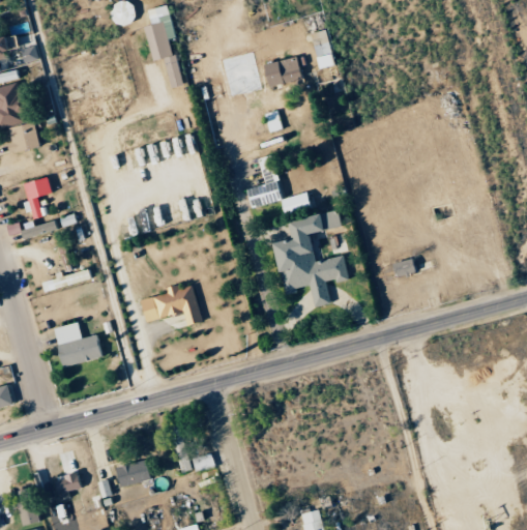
[(134,24),(134,1),(112,2),(112,25),(134,24)]
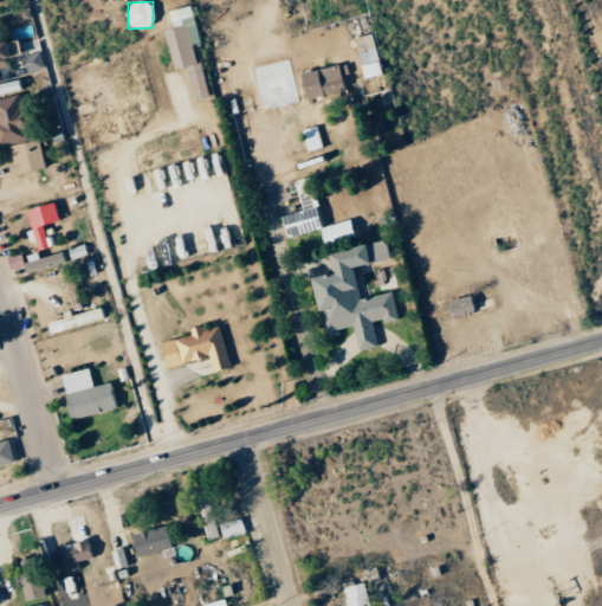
[(167,11),(172,28),(164,30),(173,70),(187,66),(194,101),(208,98),(201,63),(195,64),(192,44),(198,43),(189,6),(167,11)]
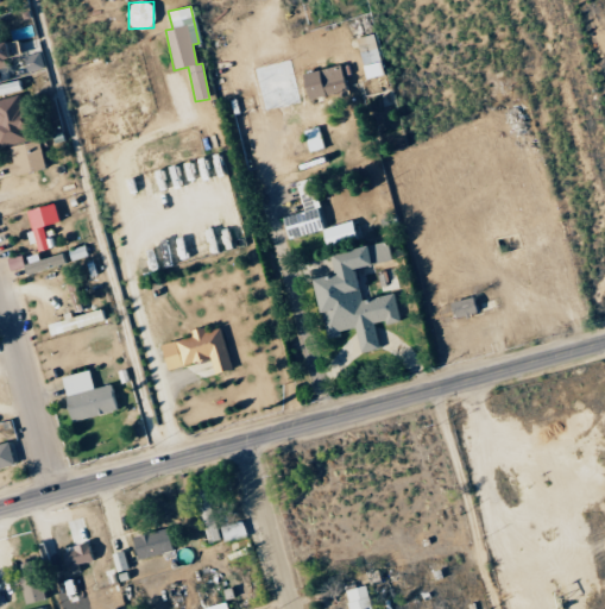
[(379,61),(372,33),(355,38),(363,66),(379,61)]
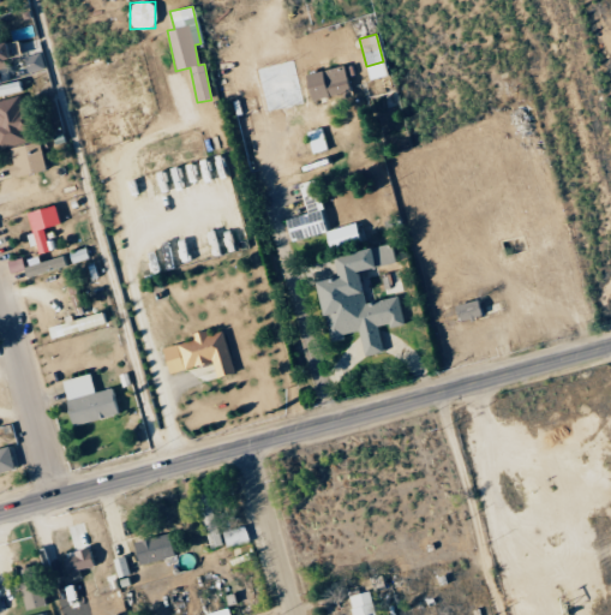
[(0,84),(9,83),(5,63),(15,60),(11,43),(0,46),(0,84)]
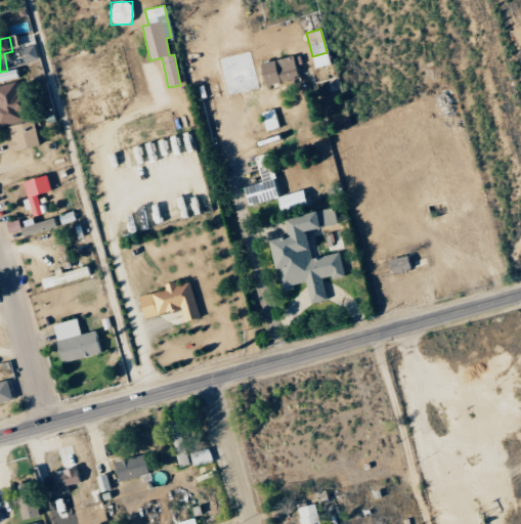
[(20,48),(24,62),(37,59),(34,46),(20,48)]
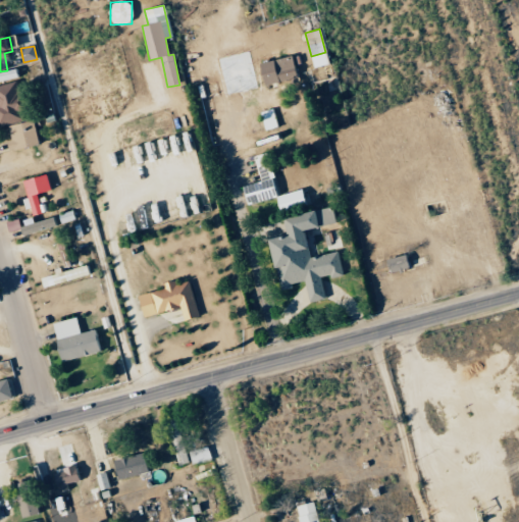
[(313,55),(315,68),(321,67),(322,76),(330,75),(328,53),(313,55)]
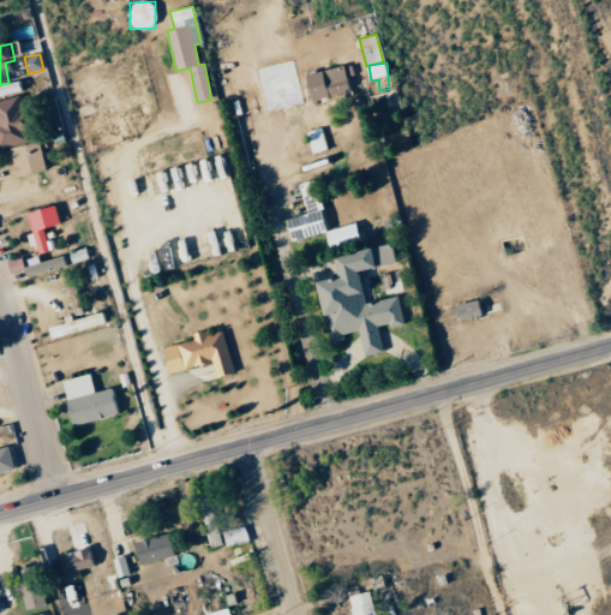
[(307,76),(315,102),(351,91),(343,65),(307,76)]
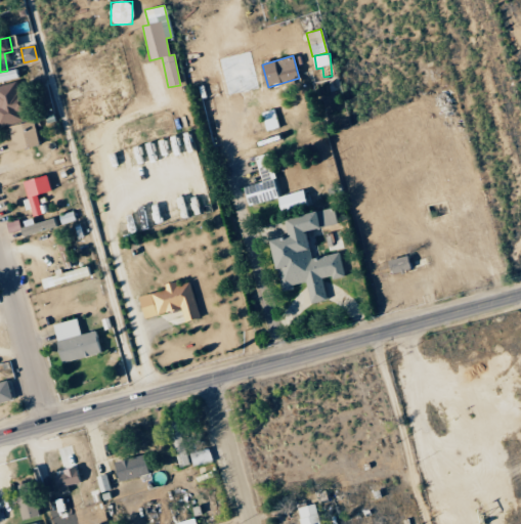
[(0,125),(30,119),(25,94),(19,95),(16,82),(0,85),(0,125)]
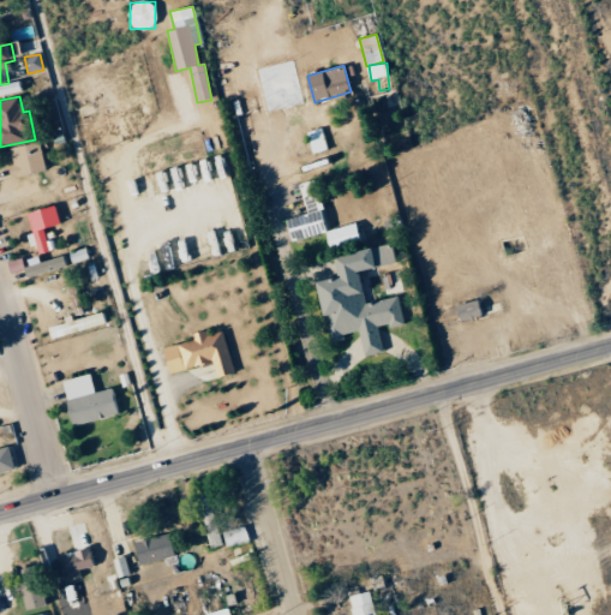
[(238,118),(243,137),(253,135),(249,115),(238,118)]
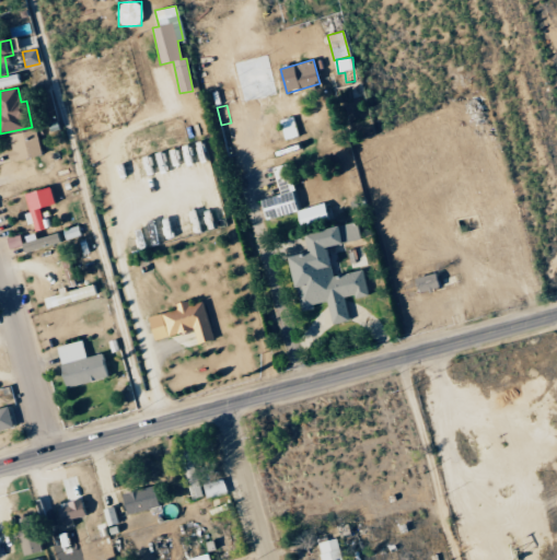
[(279,120),(285,140),(298,137),(292,117),(279,120)]
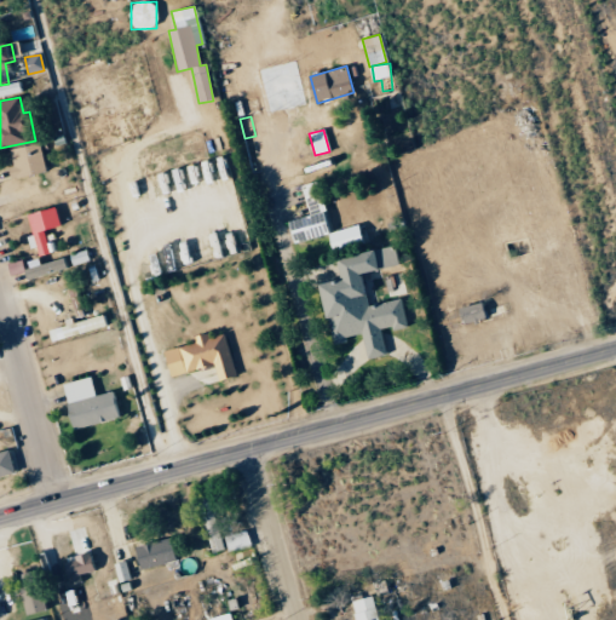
[(13,167),(10,168),(12,181),(46,172),(39,143),(10,150),(13,167)]
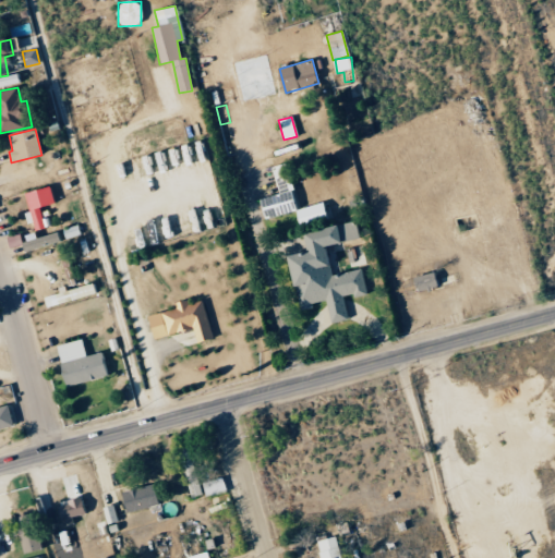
[(270,167),(278,194),(260,199),(265,219),(298,210),(285,164),(270,167)]
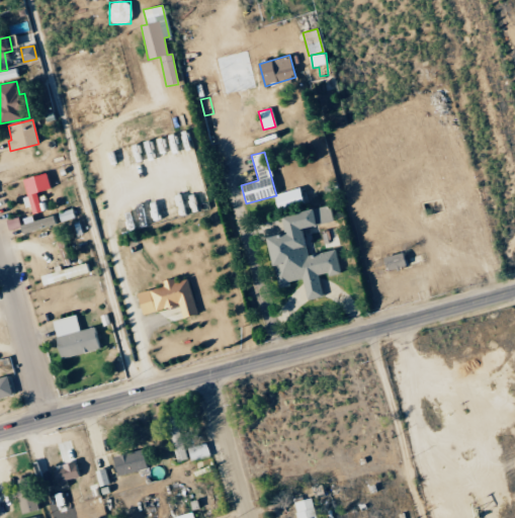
[(51,189),(47,174),(23,179),(27,196),(22,197),(25,207),(31,206),(32,213),(45,211),(39,192),(51,189)]
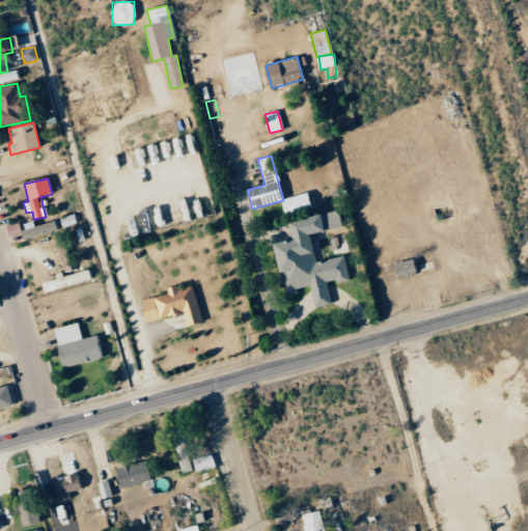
[(285,215),(312,206),(307,192),(281,200),(285,215)]
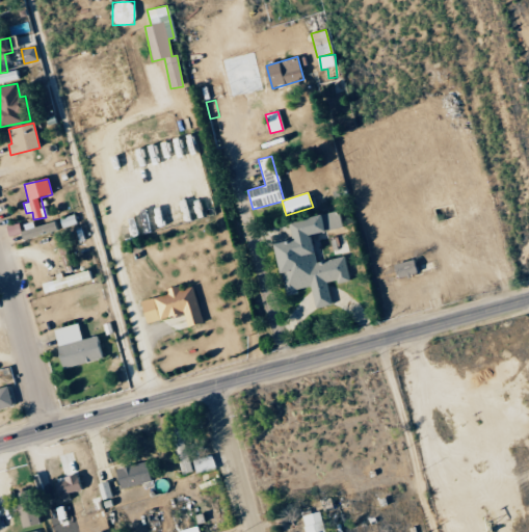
[(276,244),(285,293),(311,289),(314,309),(331,306),(326,284),(348,281),(344,257),(316,262),(311,235),(344,229),(341,212),(292,221),(296,240),(276,244)]
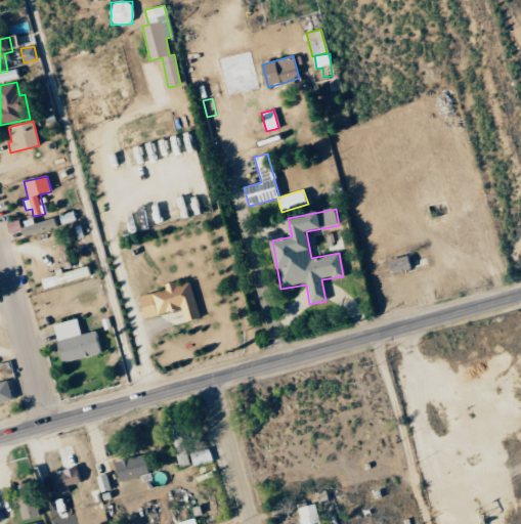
[(22,227),(24,236),(55,226),(52,218),(22,227)]
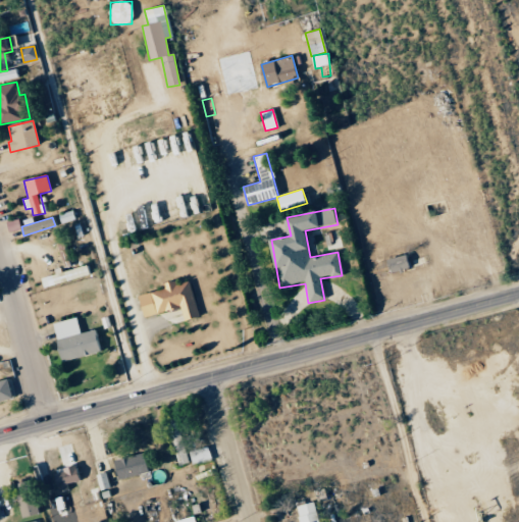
[(391,273),(411,268),(407,254),(386,260),(391,273)]
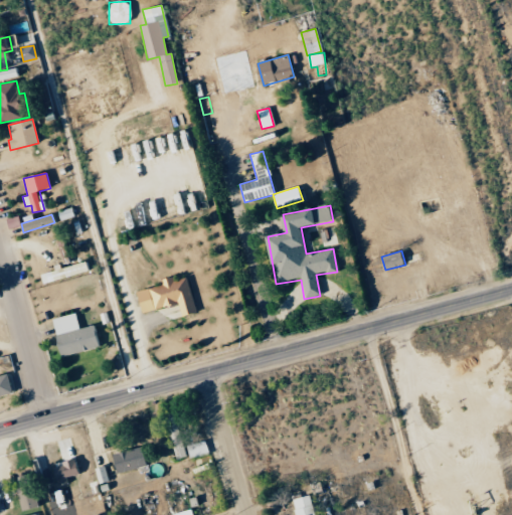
[(89,272),(86,261),(53,269),(54,271),(40,275),(43,284),(89,272)]
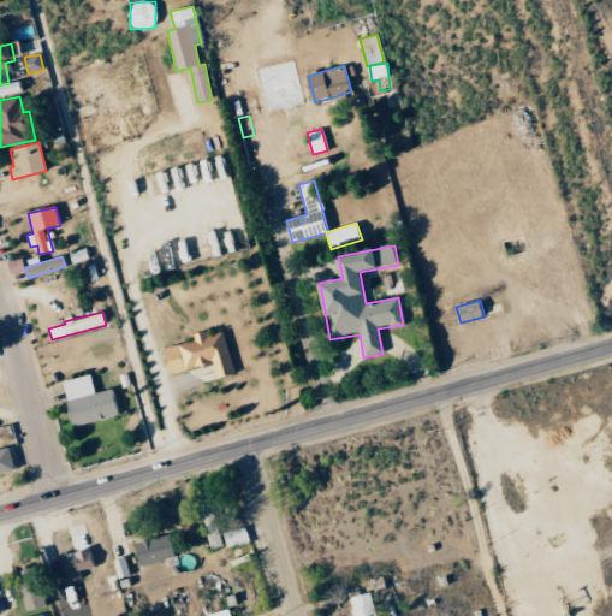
[(217,379),(233,375),(225,332),(207,336),(206,331),(191,335),(194,342),(162,349),(168,373),(213,363),(217,379)]
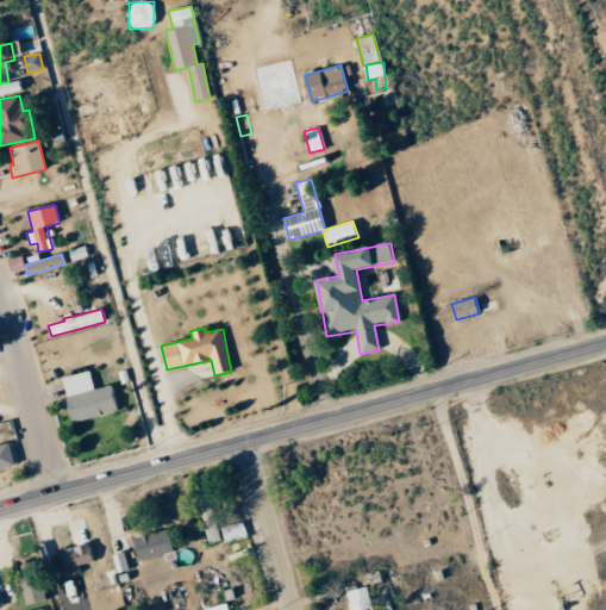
[(61,379),(74,423),(118,411),(111,385),(93,390),(88,371),(61,379)]
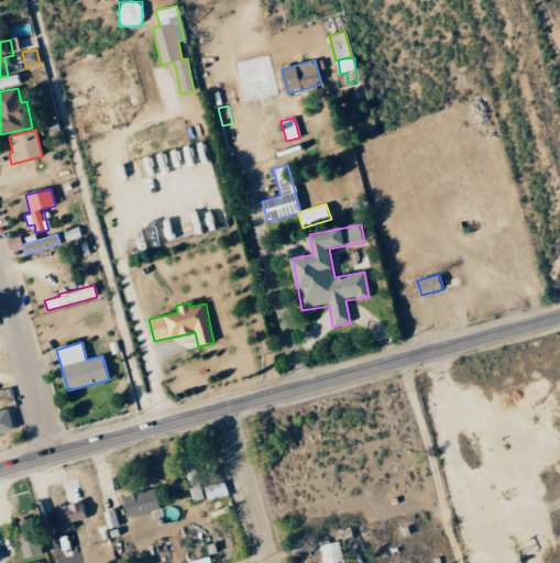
[(0,433),(14,430),(8,409),(0,410),(0,433)]
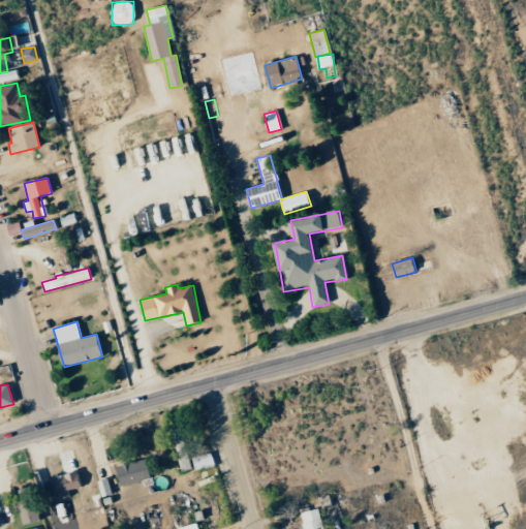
[(191,468),(178,422),(167,425),(181,471),(191,468)]
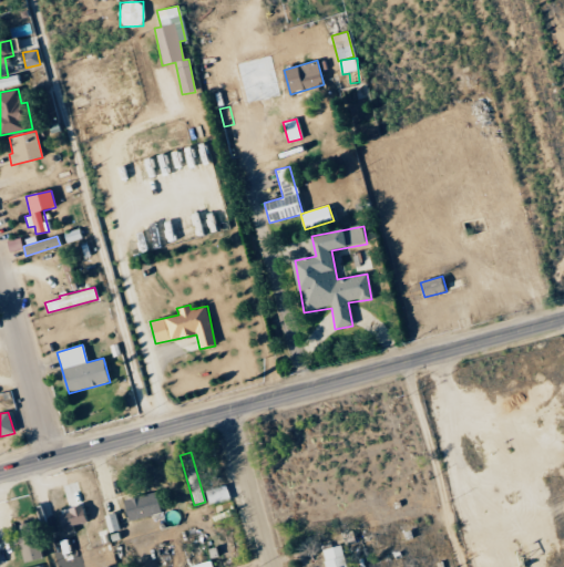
[(207,504),(228,501),(225,485),(204,490),(207,504)]
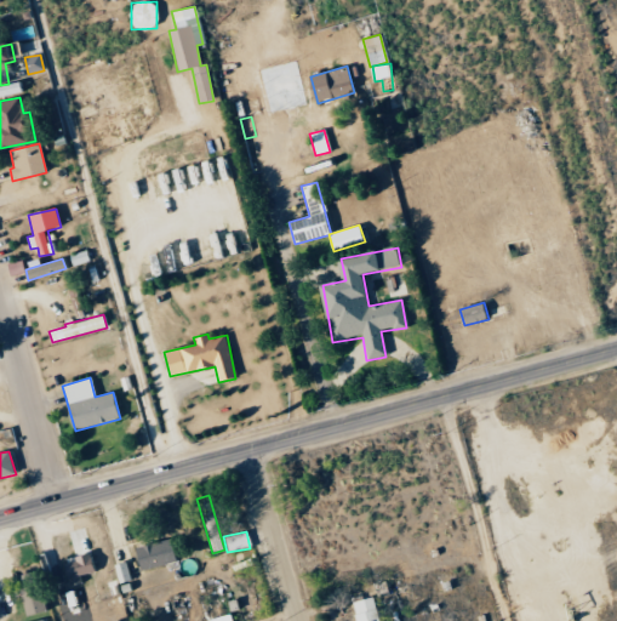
[(142,570),(177,562),(172,539),(137,547),(142,570)]
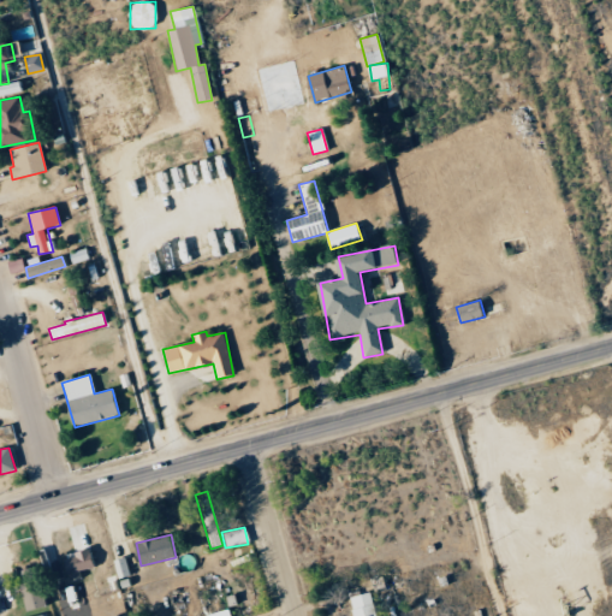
[(79,570),(94,567),(90,550),(64,557),(69,581),(81,579),(79,570)]
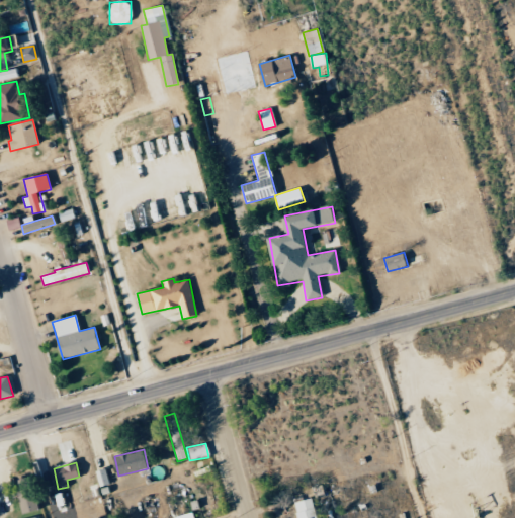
[(38,510),(30,477),(14,481),(22,514),(38,510)]
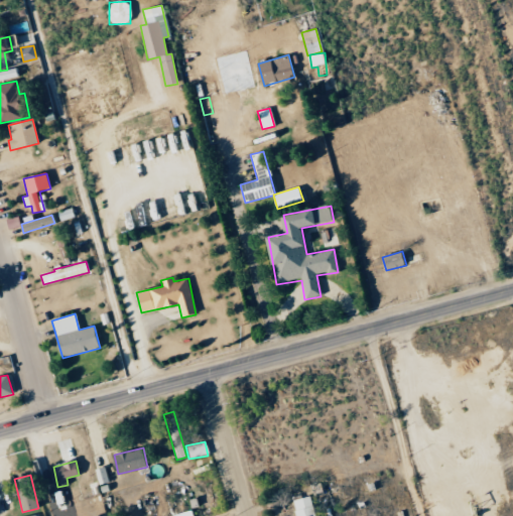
[(291,515),(309,515),(304,496),(287,500),(291,515)]
